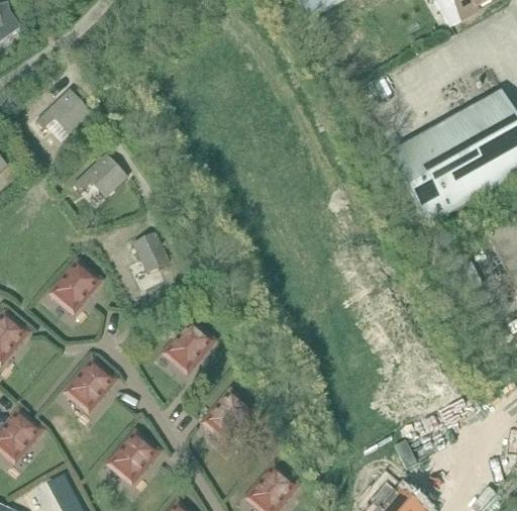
[(0,0),(0,38),(20,24),(11,12),(10,11),(8,0),(0,0)]
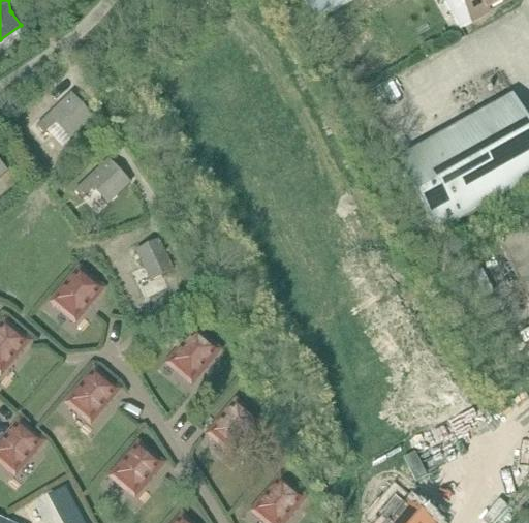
[(304,0),(313,17),(342,0),(304,0)]
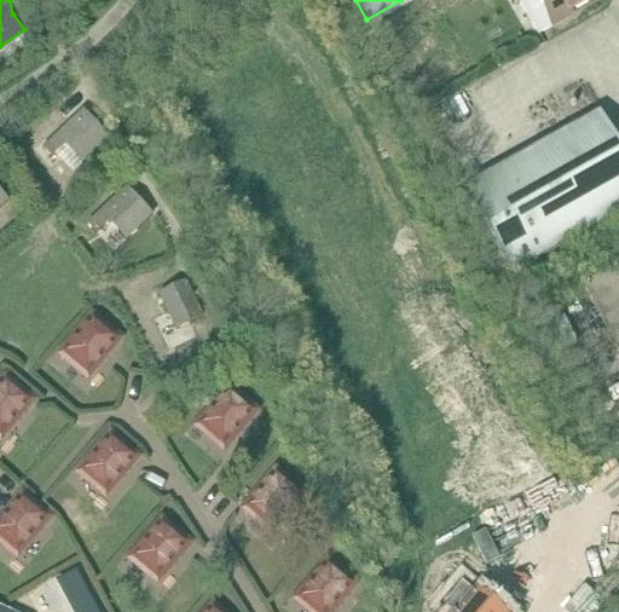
[(524,0),(539,27),(551,19),(573,7),(571,4),(577,0),(524,0)]
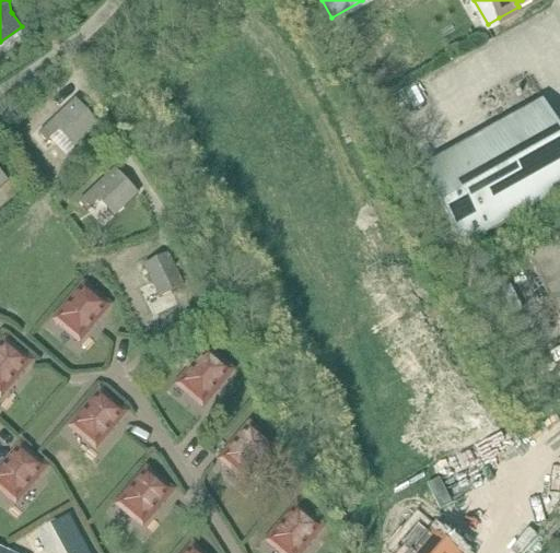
[(559,188),(559,128),(543,96),(419,165),(462,243),(559,188)]
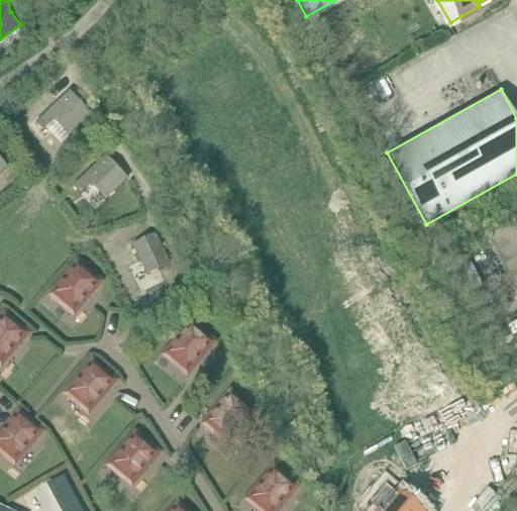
[(43,128),(47,124),(54,119),(67,132),(88,112),(68,91),(35,121),(43,128)]
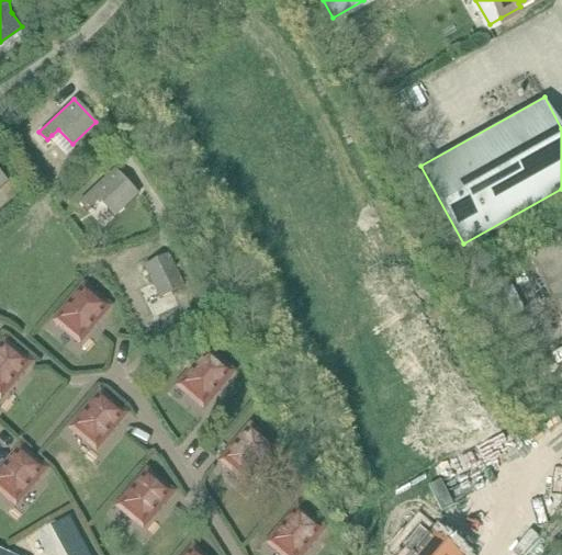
[(114,163),(77,199),(86,207),(97,196),(113,214),(138,190),(114,163)]
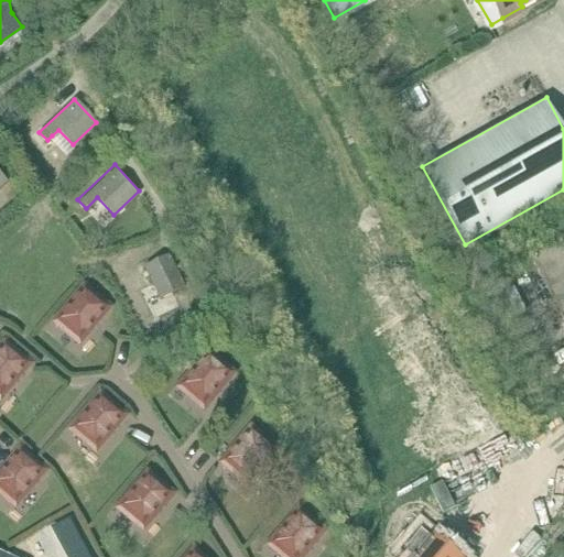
[(563,235),(529,254),(562,316),(563,314),(563,235)]
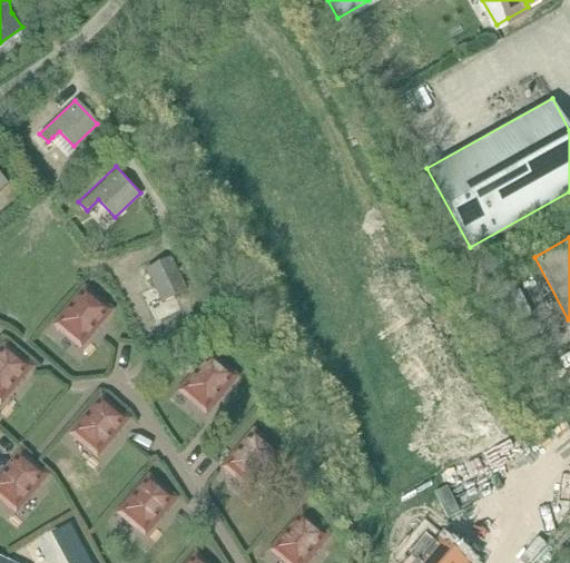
[(170,253),(144,265),(160,299),(187,286),(170,253)]
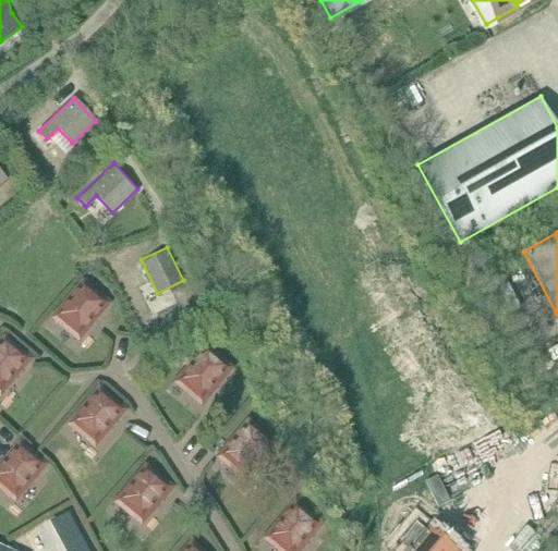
[(74,329),(109,303),(91,279),(56,305),(74,329)]
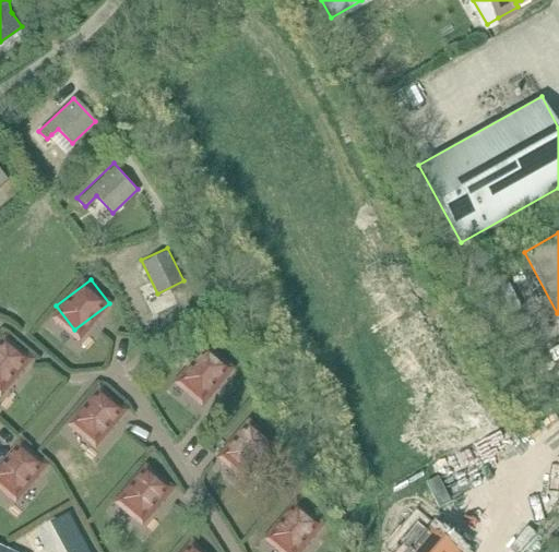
[(0,388),(27,356),(4,336),(0,342),(0,388)]
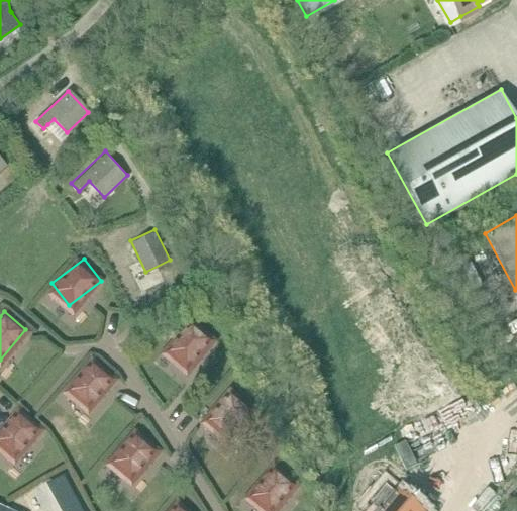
[(212,338),(190,320),(165,350),(186,370),(212,338)]
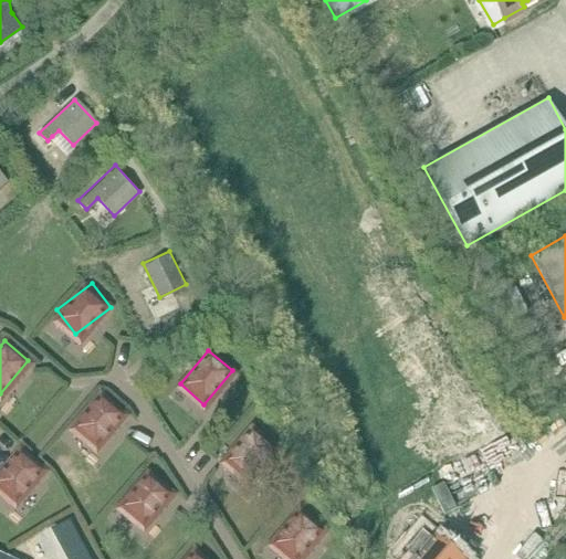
[(125,412),(101,392),(72,426),(96,446),(125,412)]
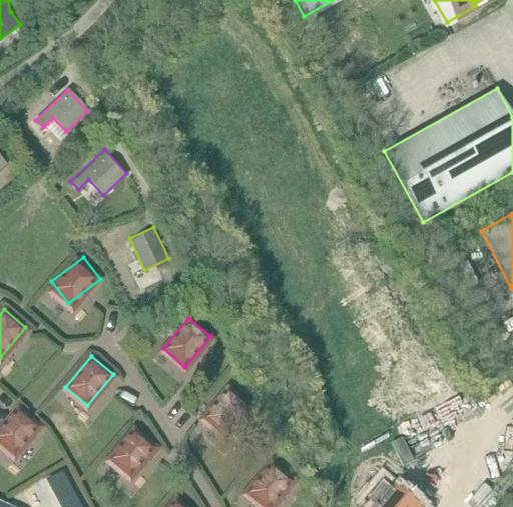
[(249,405),(228,386),(202,417),(223,435),(249,405)]
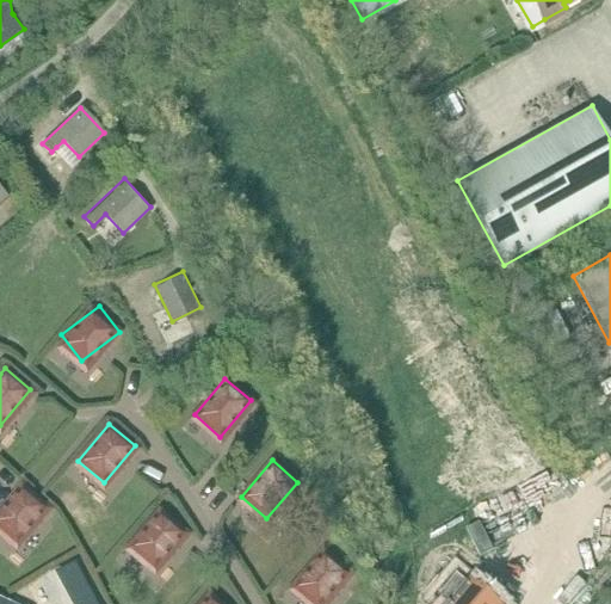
[(47,505),(22,484),(0,509),(0,528),(17,542),(47,505)]
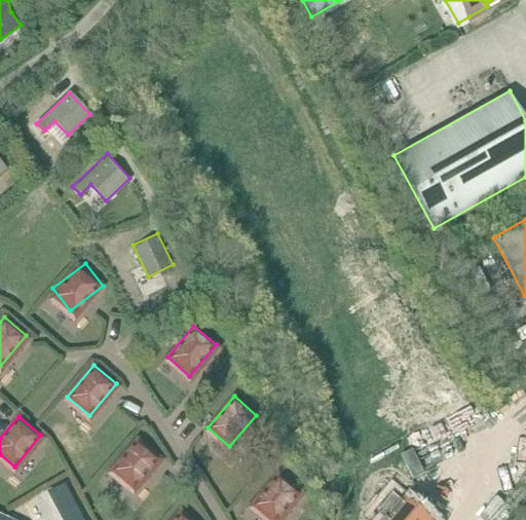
[(159,456),(138,438),(111,470),(133,488),(159,456)]
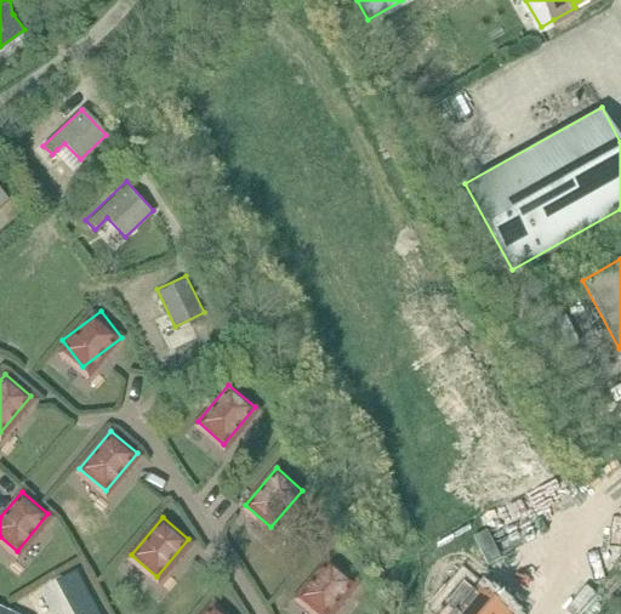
[(482,523),(472,534),(479,541),(489,529),(482,523)]
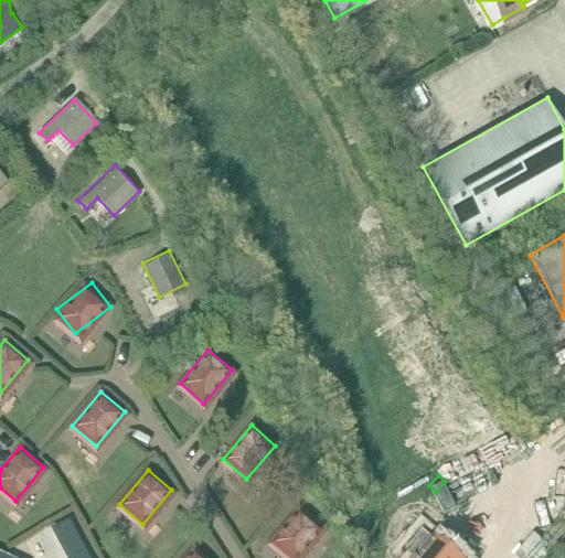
[(445,481),(436,492),(443,497),(451,486),(445,481)]
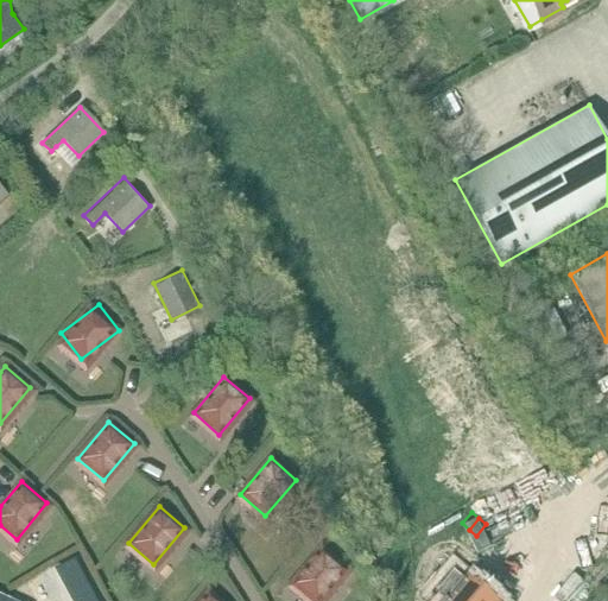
[(462,523),(453,535),(460,541),(469,530),(462,523)]
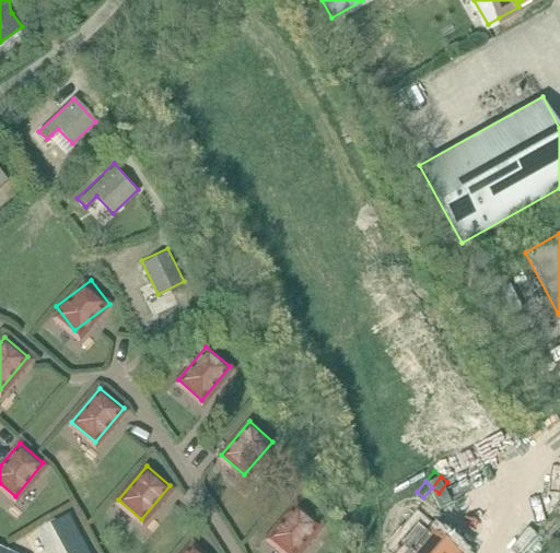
[(447,482),(439,493),(445,498),(454,487),(447,482)]
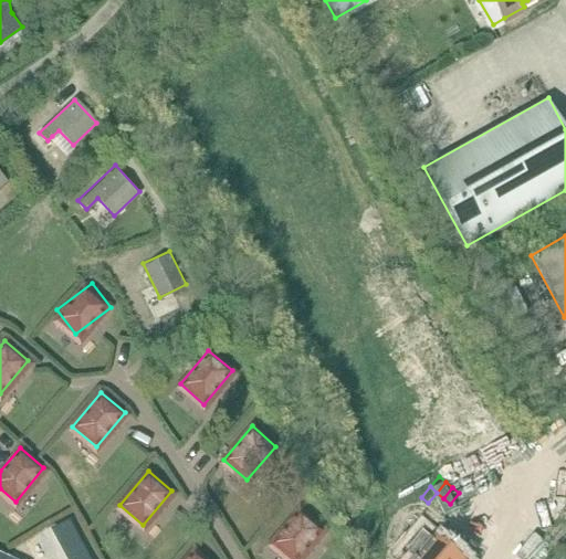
[(437,493),(428,503),(435,508),(443,498),(437,493)]
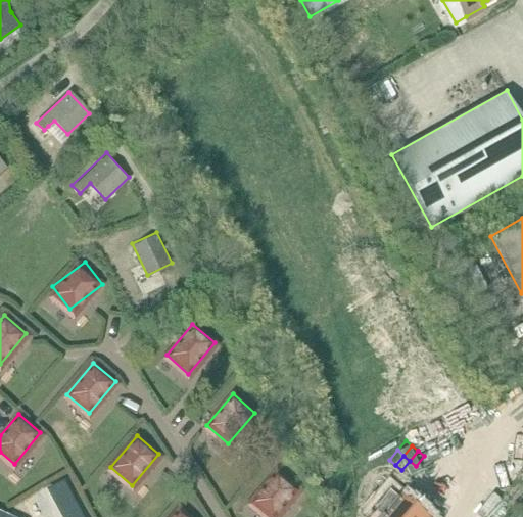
[(424,456),(416,466),(423,471),(430,462),(424,456)]
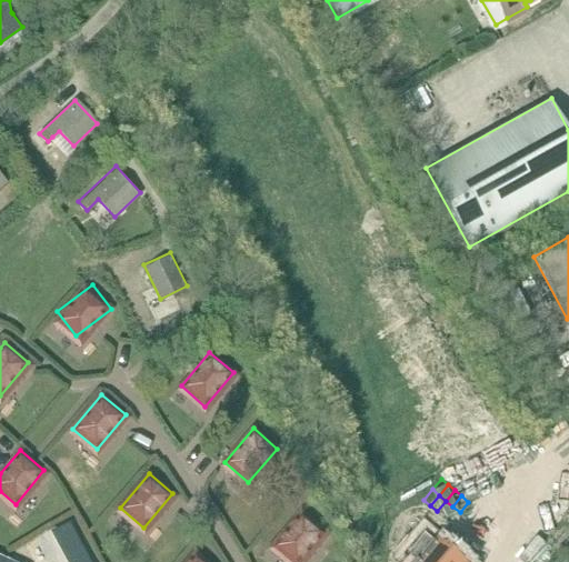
[(446,501),(437,511),(445,517),(452,507),(446,501)]
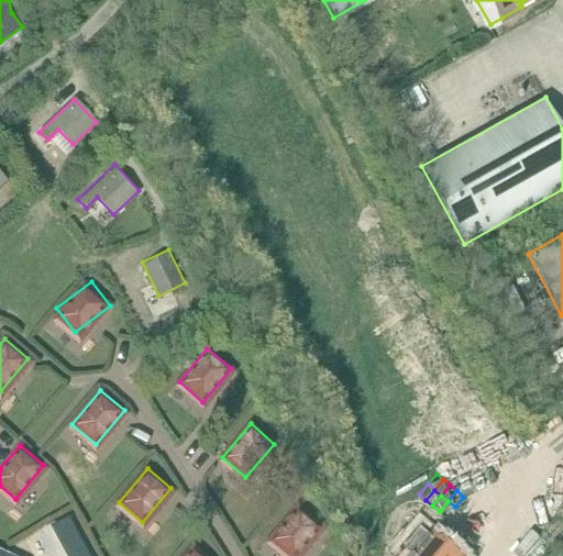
[(463,497),(455,507),(462,512),(470,502),(463,497)]
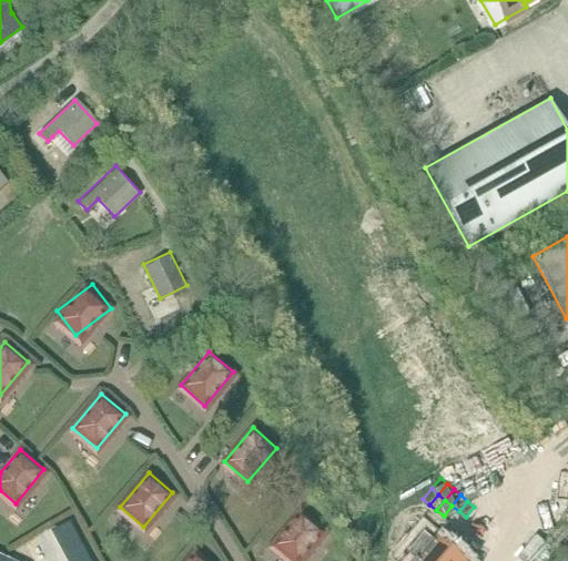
[(452,506),(444,516),(450,521),(459,511),(452,506)]
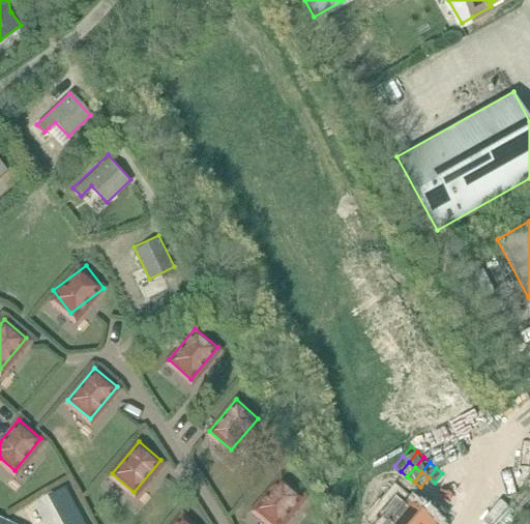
[(277,523),(302,495),(281,476),(254,508),(272,523),(277,523)]
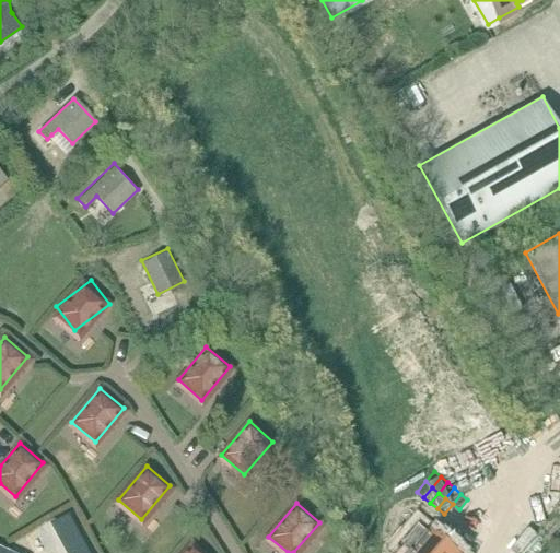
[(378,503),(371,507),(377,518),(385,514),(378,503)]
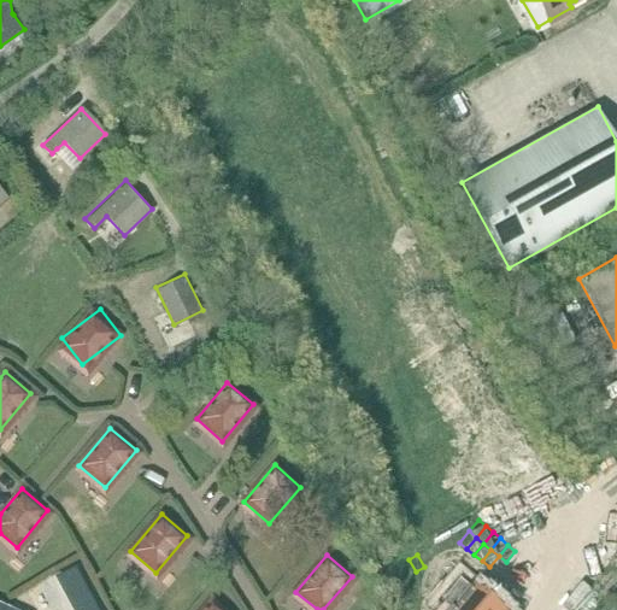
[(499,556),(489,567),(497,573),(506,562),(499,556)]
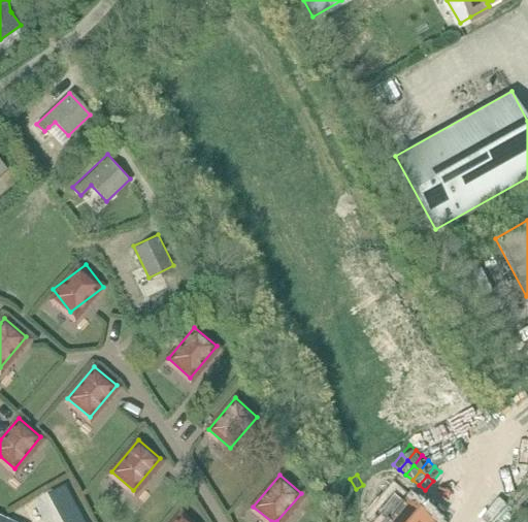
[(350,479),(342,483),(349,493),(356,489),(350,479)]
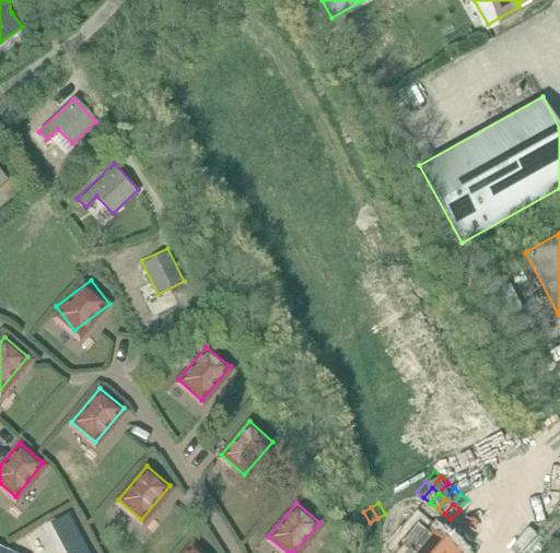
[(454,552),(426,530),(411,546),(419,552),(454,552)]
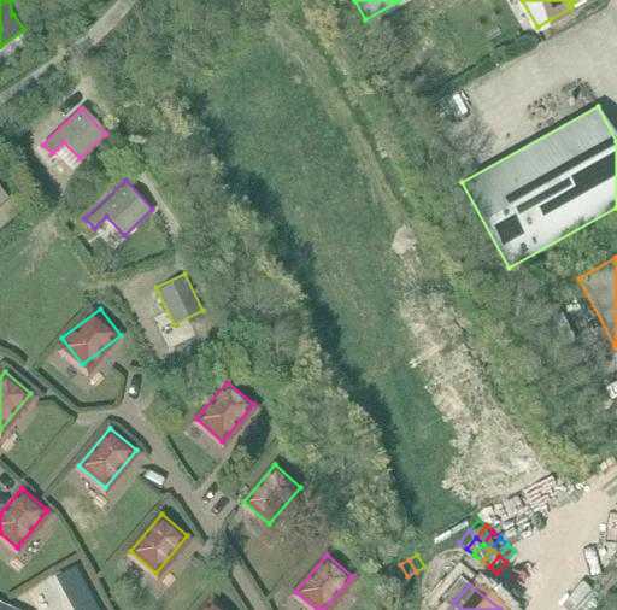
[(224,609),(211,599),(201,609),(224,609)]
